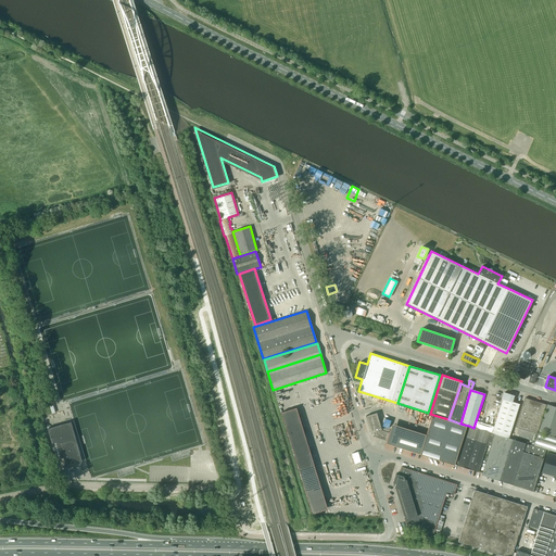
[(536,433),(545,404),(525,397),(516,427),(536,433)]
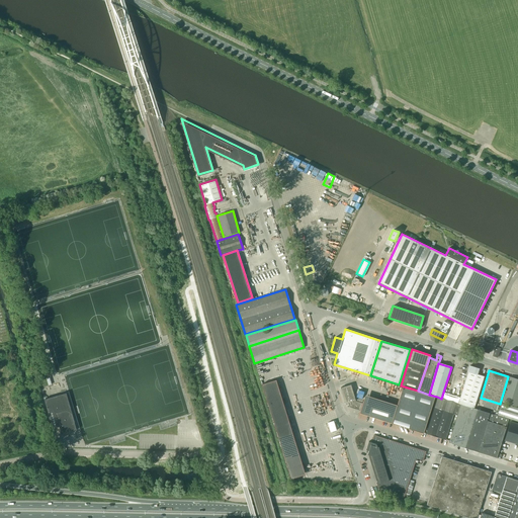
[(475,406),(484,376),(468,371),(459,401),(475,406)]
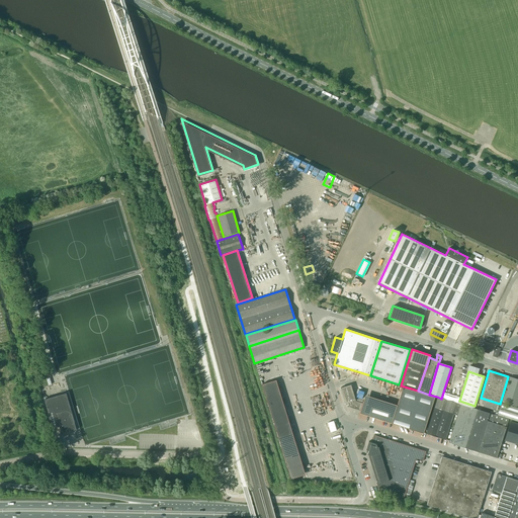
[(517,406),(517,379),(509,377),(502,402),(517,407),(517,406)]
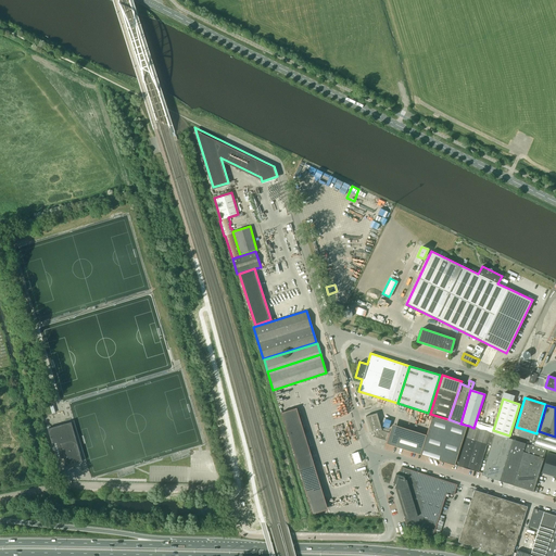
[(281,412),(314,513),(328,508),(297,406),(281,412)]
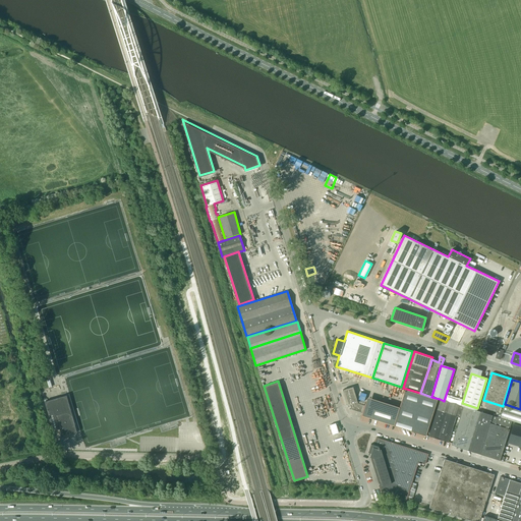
[(342,390),(347,406),(350,405),(351,409),(361,412),(364,405),(357,403),(352,387),(342,390)]
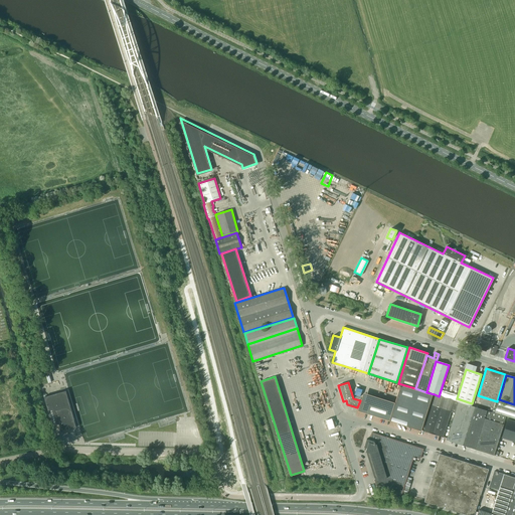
[(389,420),(388,420),(405,426),(410,427),(420,431),(432,395),(417,390),(400,385),(394,402),(389,420)]
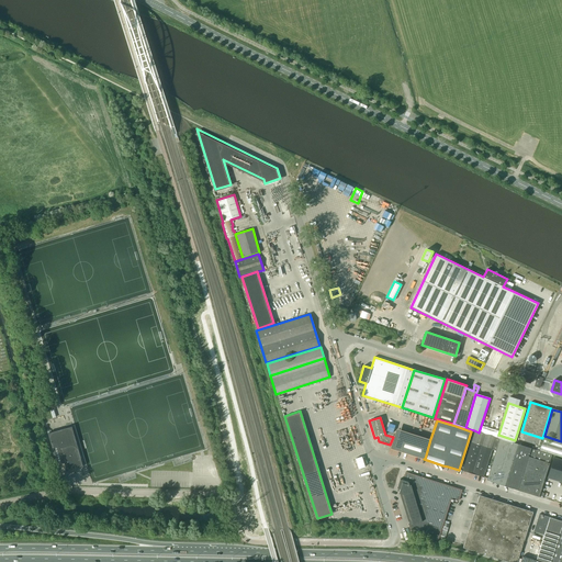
[(430,439),(396,429),(393,437),(391,446),(390,448),(425,459),(430,439)]
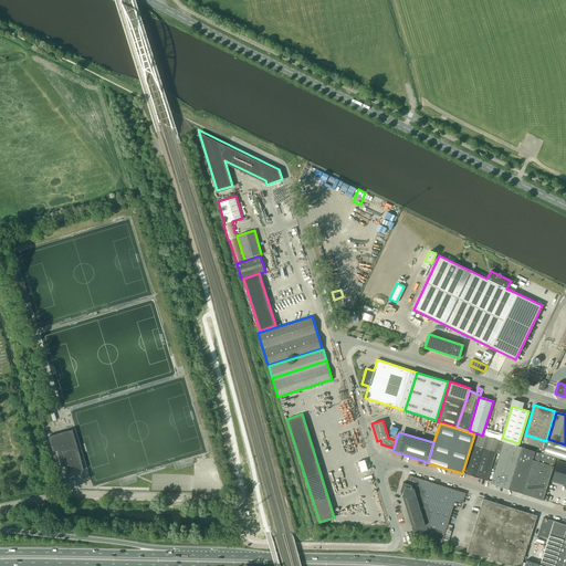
[(66,444),(63,446),(59,433),(49,437),(58,468),(61,467),(65,465),(67,474),(84,470),(80,456),(76,444),(73,446),(67,448),(66,444)]
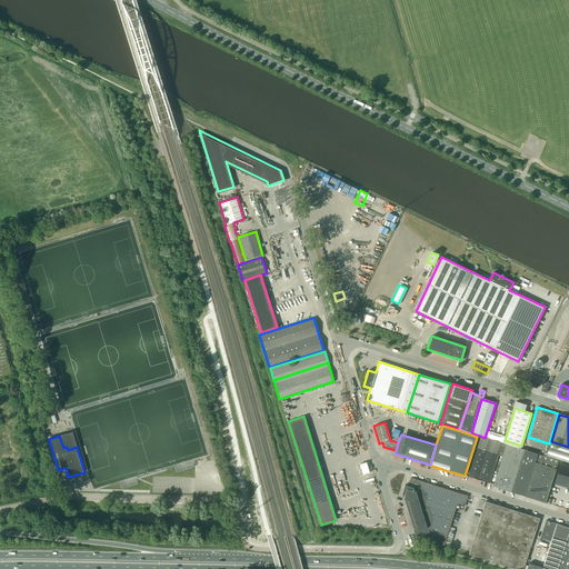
[(477,448),(498,455),(502,456),(506,443),(485,438),(480,436),(477,448)]
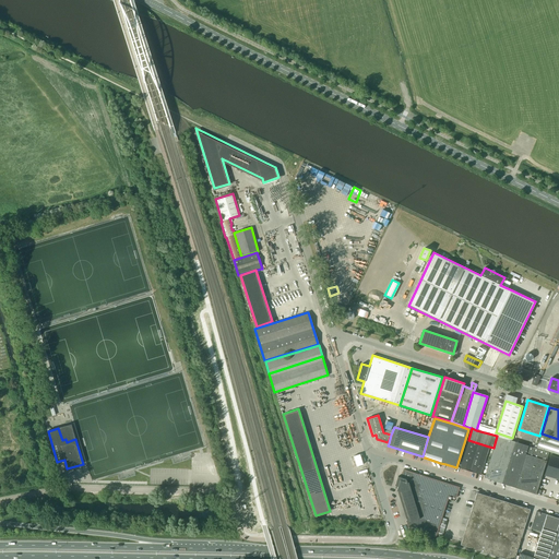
[(558,440),(542,435),(537,448),(558,454),(558,440)]
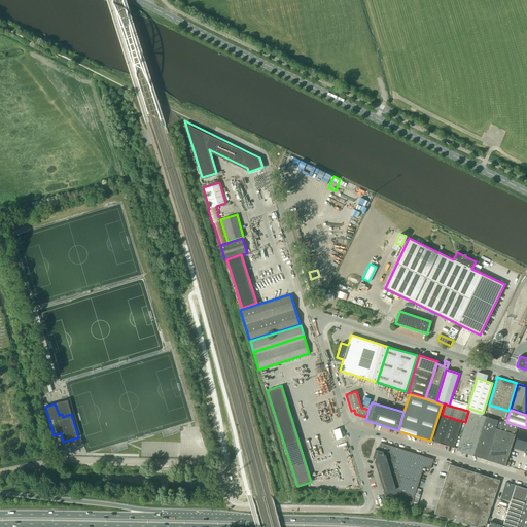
[(456,451),(472,456),(485,416),(468,411),(465,422),(456,451)]
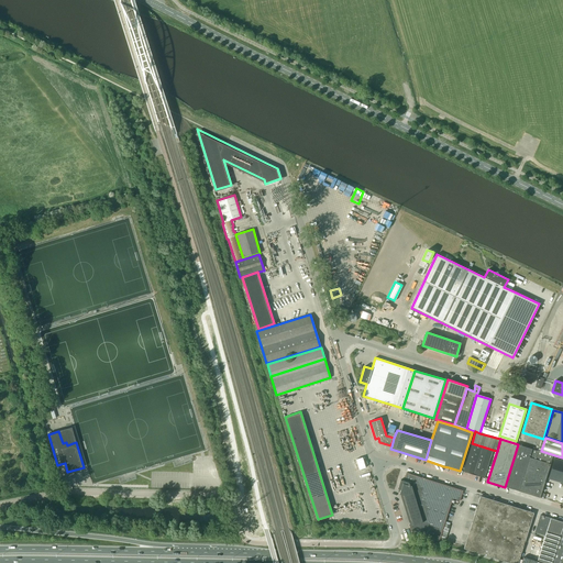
[(463,471),(484,477),(493,450),(472,443),(463,471)]
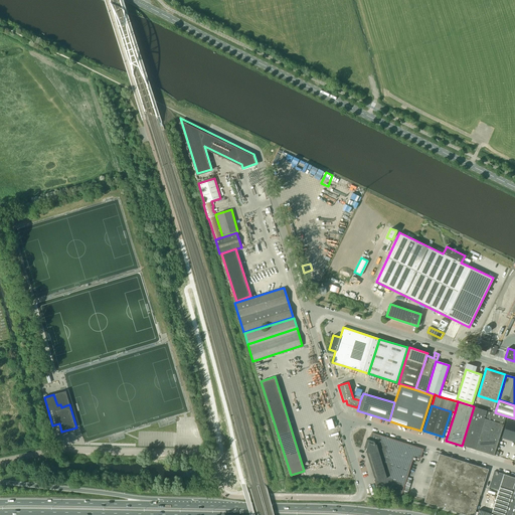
[(462,446),(475,449),(487,410),(474,406),(462,446)]
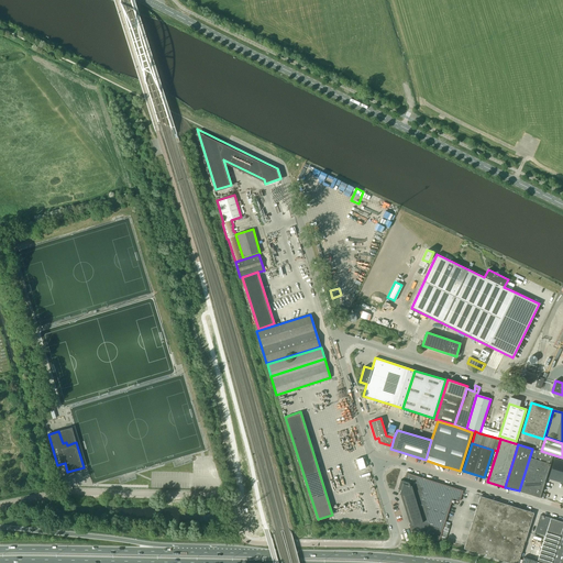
[(540,497),(541,493),(550,464),(553,456),(532,449),(519,490),(540,497)]
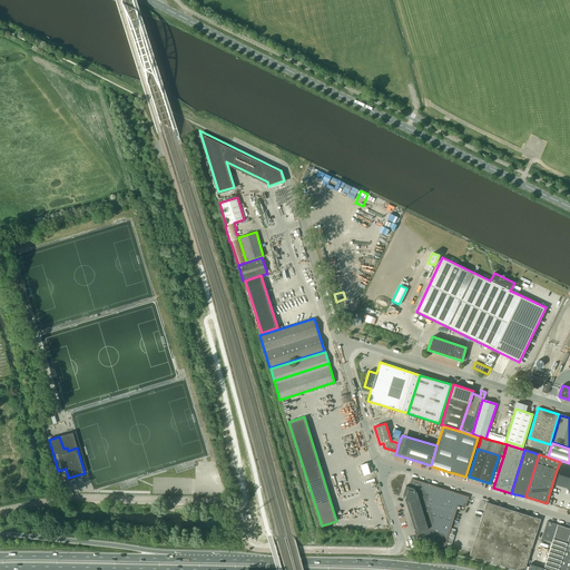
[(569,489),(569,467),(561,464),(554,484),(569,489)]
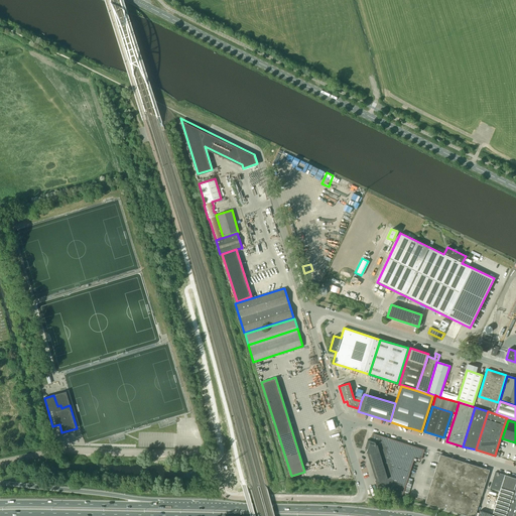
[(423,449),(415,447),(372,433),(370,440),(367,439),(365,447),(367,448),(366,453),(371,454),(378,477),(375,481),(377,488),(402,496),(413,458),(420,460),(423,449)]
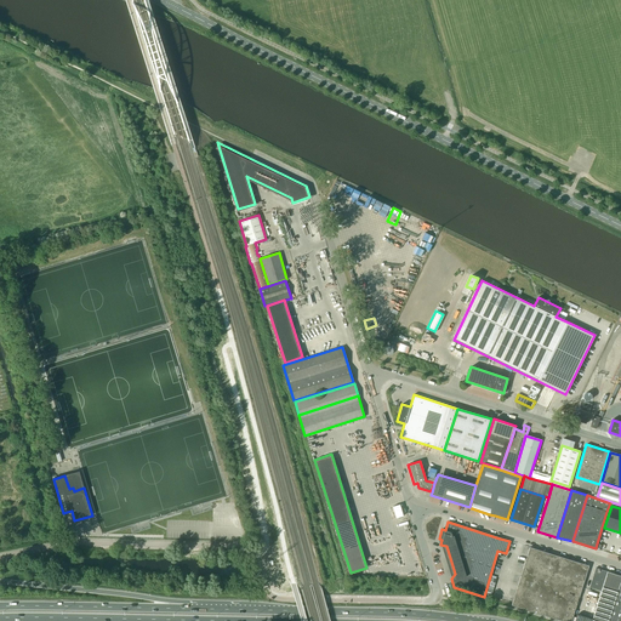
[(530,547),(512,605),(563,620),(570,620),(588,565),(530,547)]
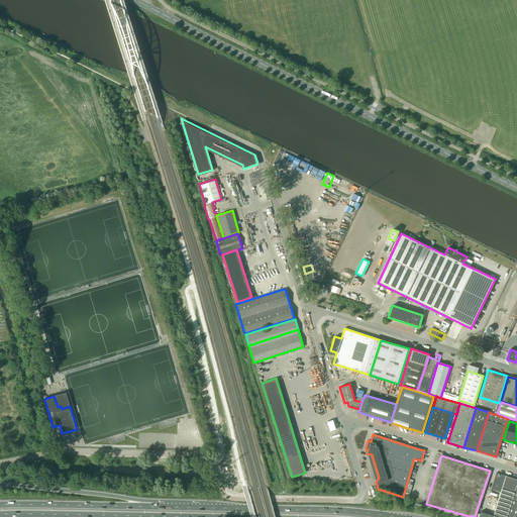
[(491,487),(501,490),(505,476),(496,473),(491,487)]
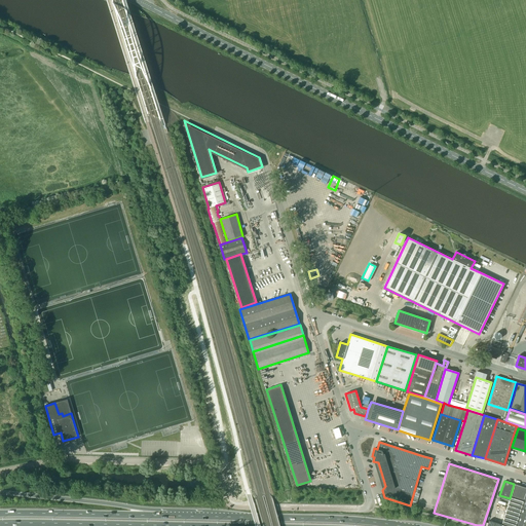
[(525,490),(525,487),(514,484),(510,498),(501,523),(501,524),(500,525),(515,525),(525,492),(525,491),(525,490)]
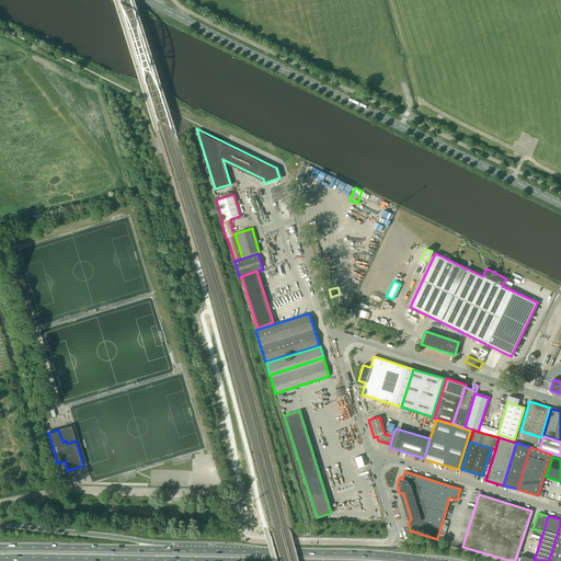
[(549,560),(560,560),(560,524),(560,525),(549,560)]
